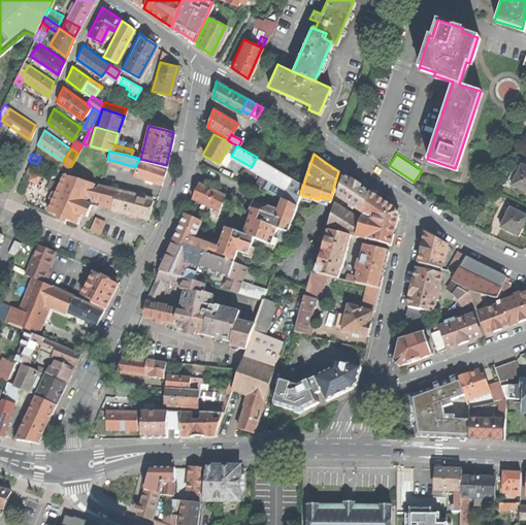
[(269,177),(274,167),(257,157),(252,167),(269,177)]
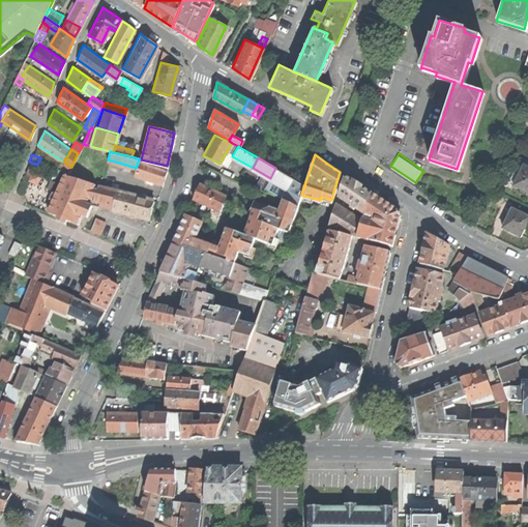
[(136,168),(134,173),(160,182),(163,175),(165,169),(139,159),(136,168)]
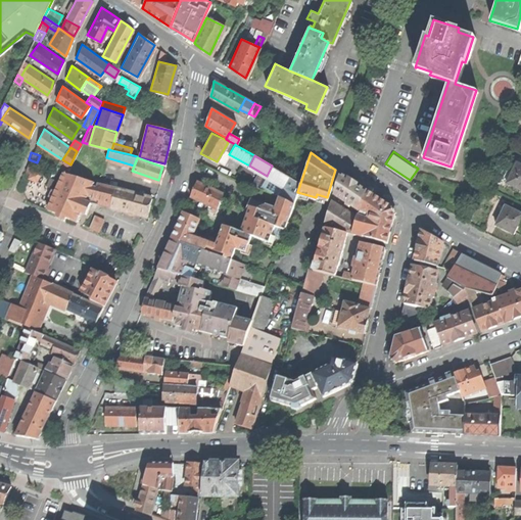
[(37,162),(29,159),(25,170),(30,172),(32,168),(35,169),(37,162)]
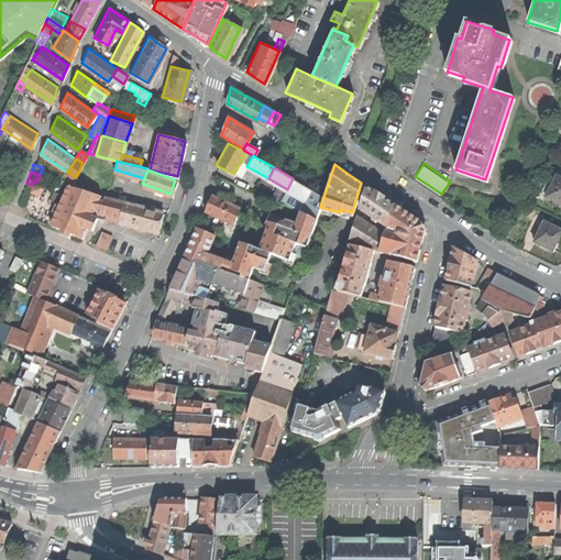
[(546,191),(543,195),(560,202),(560,175),(554,173),(549,184),(546,191)]
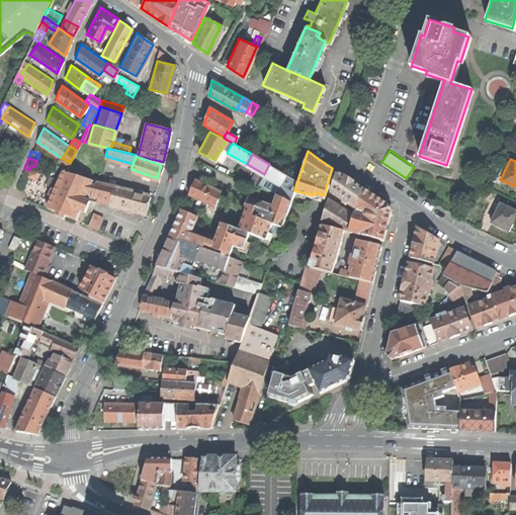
[(65,160),(60,167),(66,170),(70,163),(65,160)]
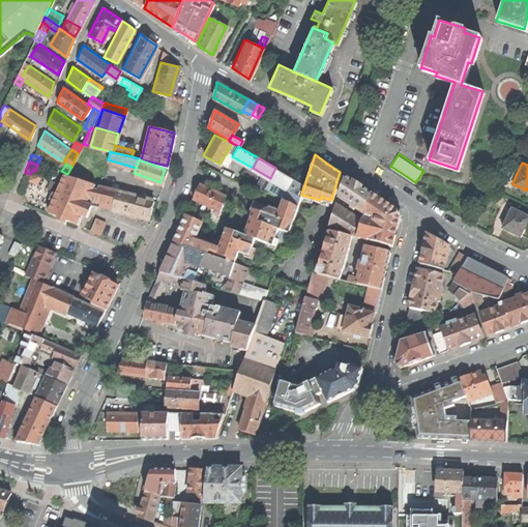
[(304,185),(275,168),(270,178),(269,180),(286,191),(300,198),(301,195),(304,185)]
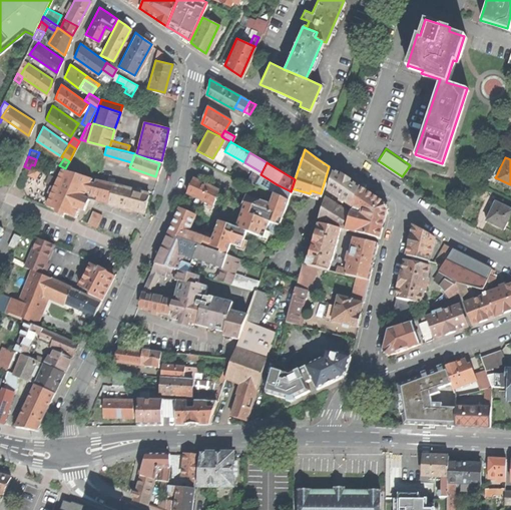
[(37,167),(34,165),(31,164),(29,168),(27,172),(34,175),(37,167)]
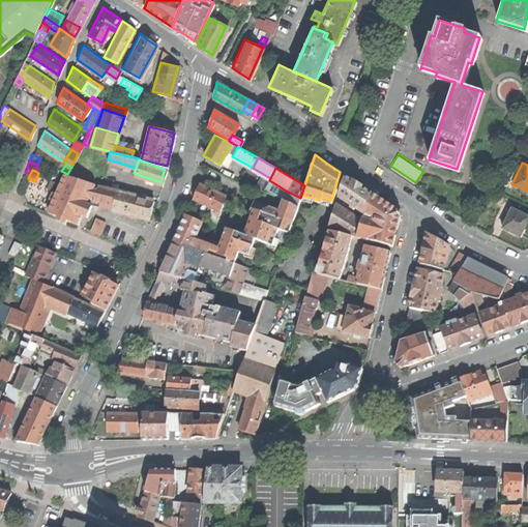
[(510,179),(514,180),(517,173),(511,171),(508,178),(510,179)]
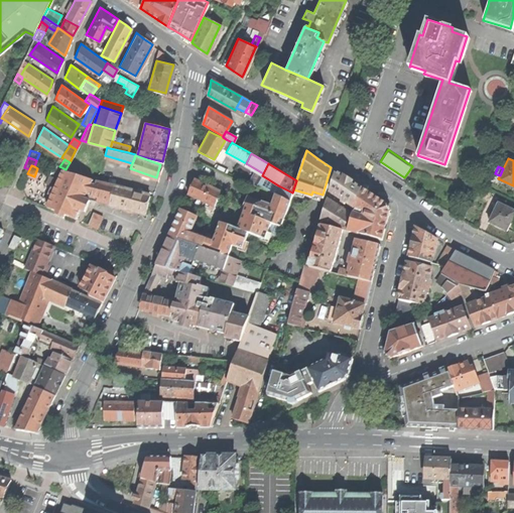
[(83,196),(84,193),(89,181),(91,177),(66,169),(62,168),(54,187),(51,195),(46,205),(56,210),(65,213),(74,217),(78,207),(83,196)]
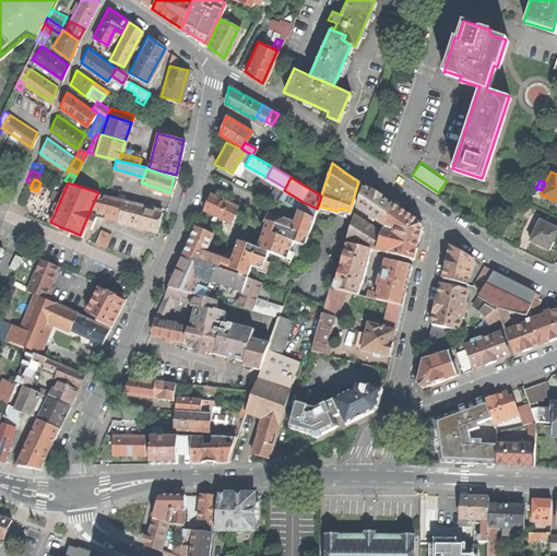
[(277,206),(279,204),(282,200),(279,198),(280,198),(253,182),(249,190),(277,206)]
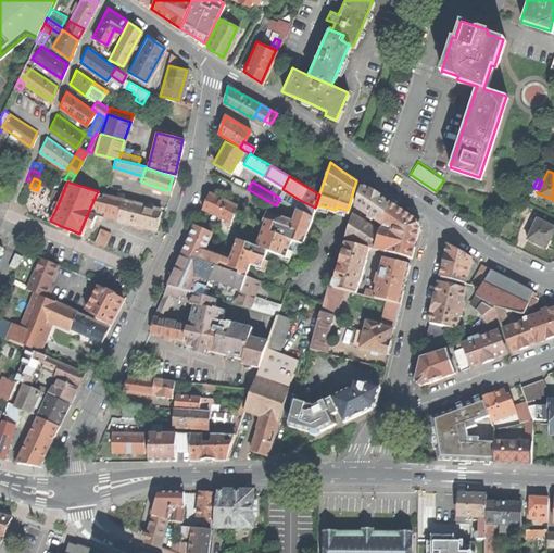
[(372,216),(380,223),(387,200),(374,191),(361,183),(354,204),(367,213),(372,216)]
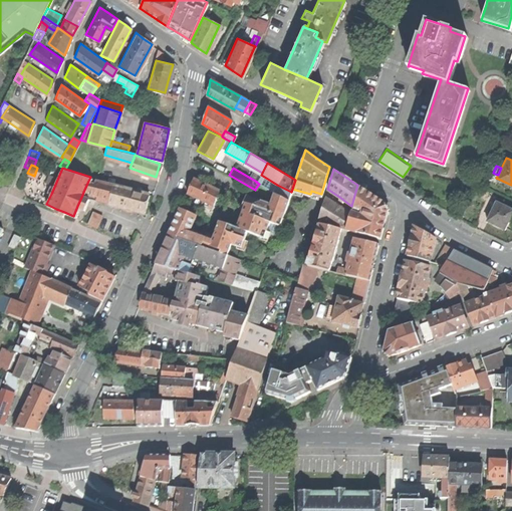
[(259,184),(274,192),(277,185),(261,175),(257,182),(256,182),(259,184)]
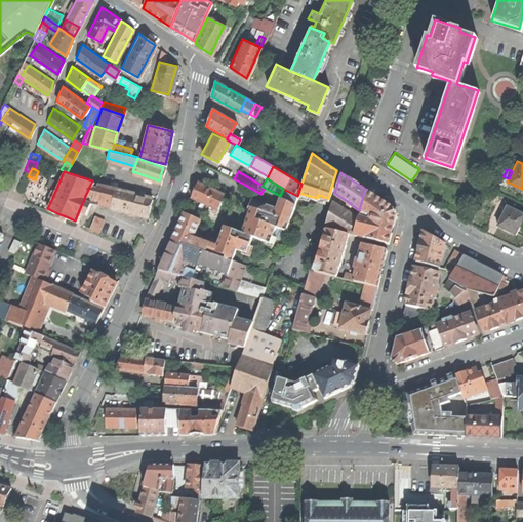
[(190,196),(212,207),(216,209),(224,193),(197,181),(193,189),(190,196)]
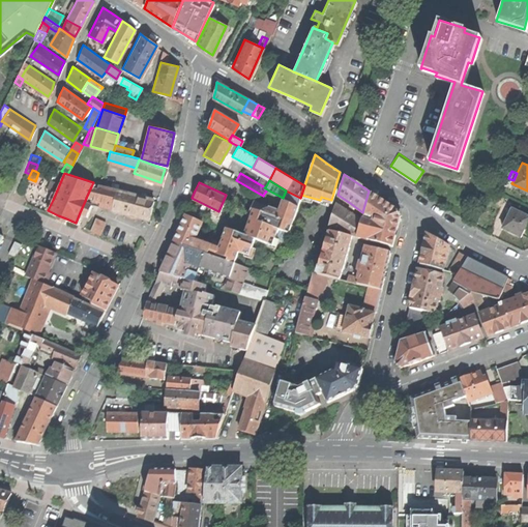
[(86,198),(112,205),(116,189),(117,189),(117,188),(100,184),(97,183),(96,188),(91,186),(86,198)]
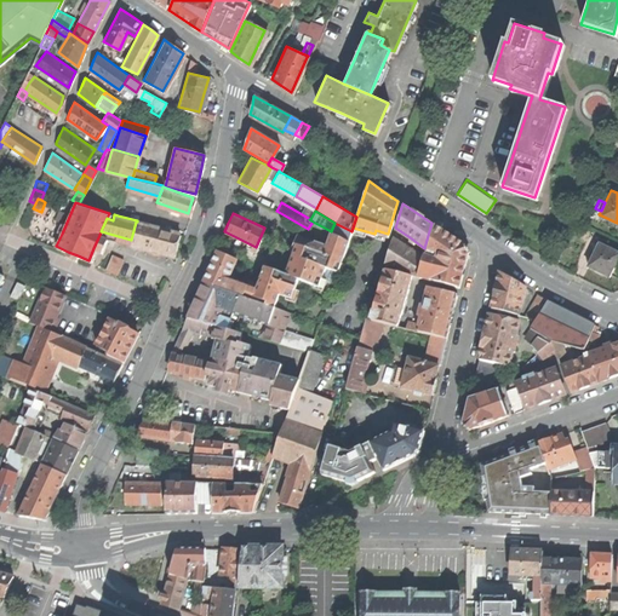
[(131,240),(130,243),(172,254),(175,243),(178,232),(137,222),(136,222),(131,240)]
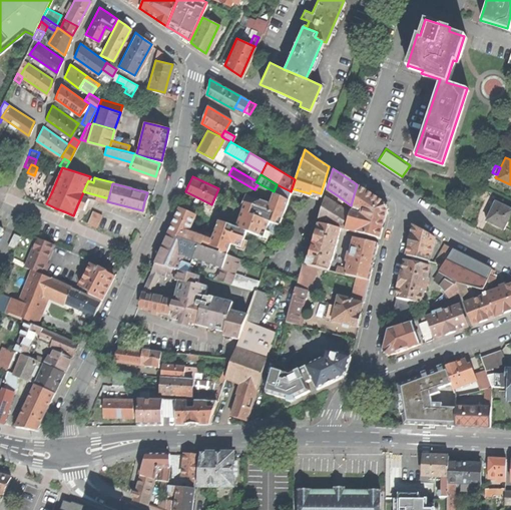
[(204,231),(203,234),(201,243),(200,244),(225,253),(229,241),(240,245),(246,230),(263,235),(269,219),(279,223),(288,198),(274,191),(259,183),(256,187),(259,188),(256,197),(246,194),(240,210),(235,225),(216,219),(211,234),(204,231)]
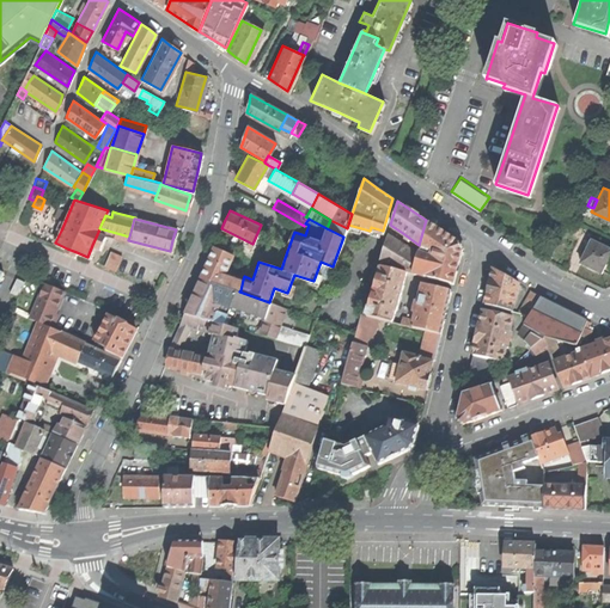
[(343,237),(347,228),(330,220),(327,228),(343,237)]
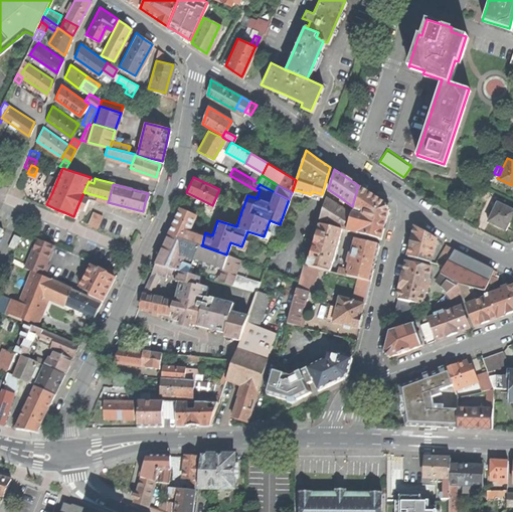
[(350,215),(347,229),(378,236),(380,237),(387,208),(385,202),(373,194),(358,185),(352,206),(362,208),(361,212),(352,210),(350,215)]
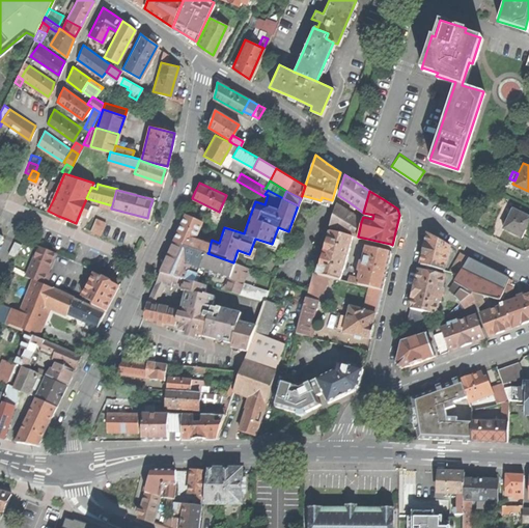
[(27,200),(43,206),(47,198),(31,192),(27,200)]
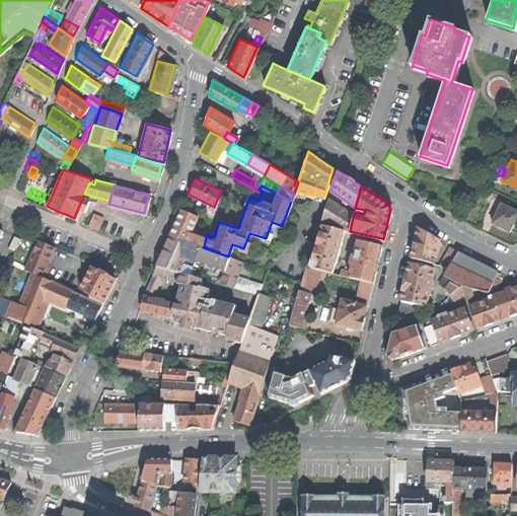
[(89,200),(83,197),(78,208),(84,211),(89,200)]
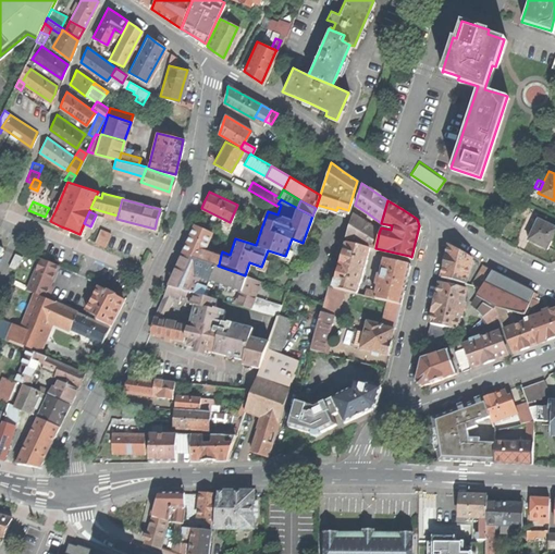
[(366,241),(365,245),(369,246),(375,248),(379,233),(378,230),(353,213),(346,236),(366,241)]
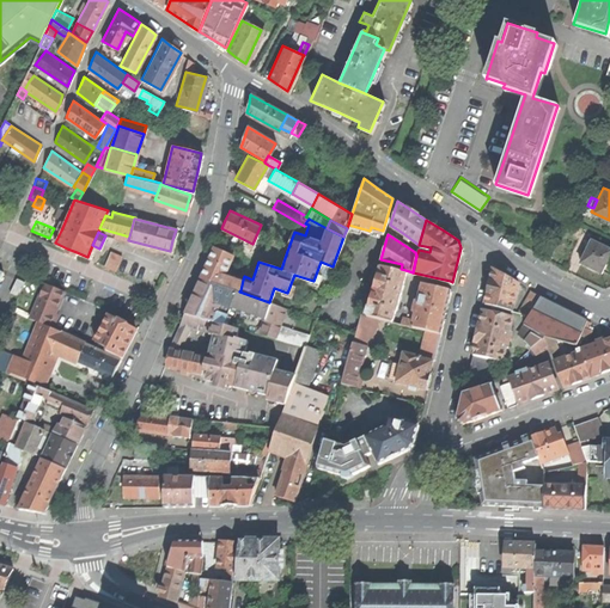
[(603,264),(605,258),(609,247),(589,238),(587,241),(584,247),(578,260),(599,270),(603,264)]
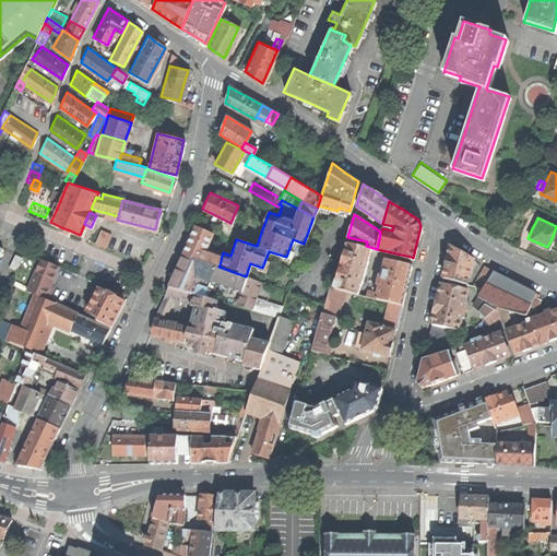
[(189,238),(184,252),(220,265),(222,256),(202,248),(209,233),(193,226),(189,238)]
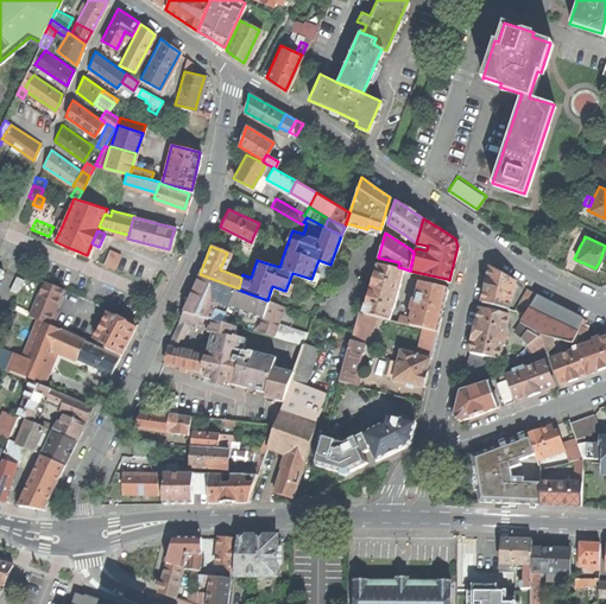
[(122,252),(111,247),(105,262),(115,267),(122,252)]
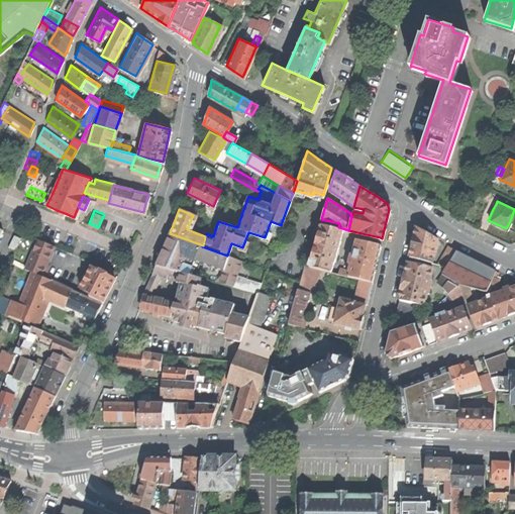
[(320,223),(309,265),(319,268),(325,269),(330,271),(336,249),(342,228),(338,227),(320,223)]
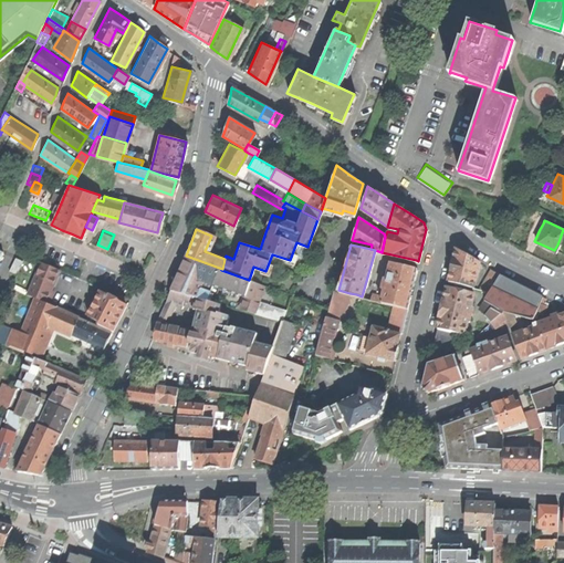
[(451,262),(447,279),(448,279),(452,280),(471,285),(478,261),(455,248),(451,262)]
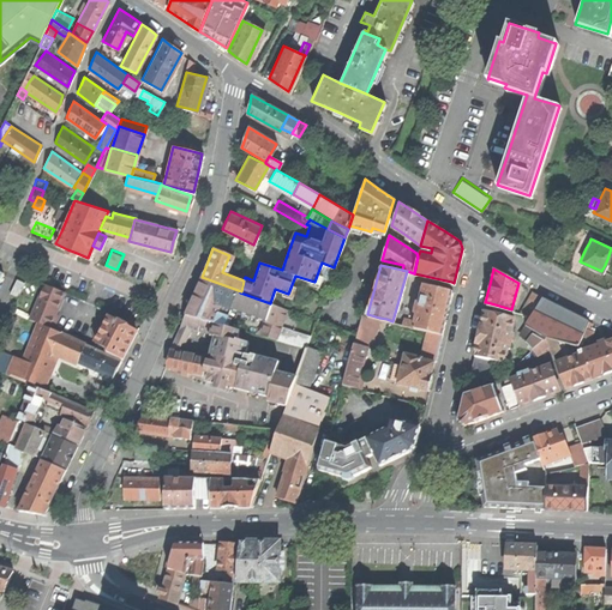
[(17,277),(10,291),(18,295),(24,281),(17,277)]
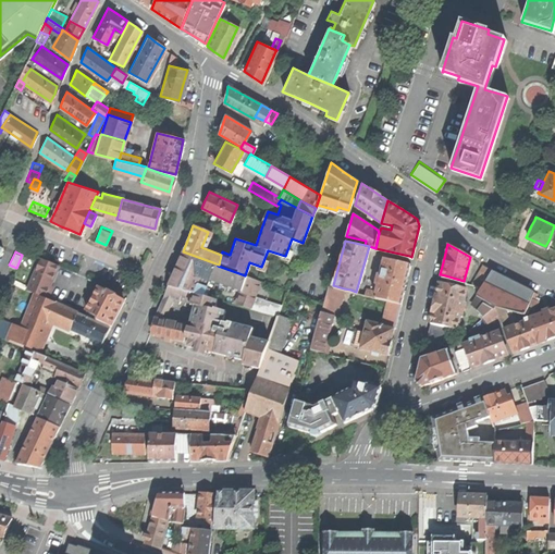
[(174,270),(167,285),(192,292),(194,292),(199,277),(206,261),(182,253),(174,270)]
